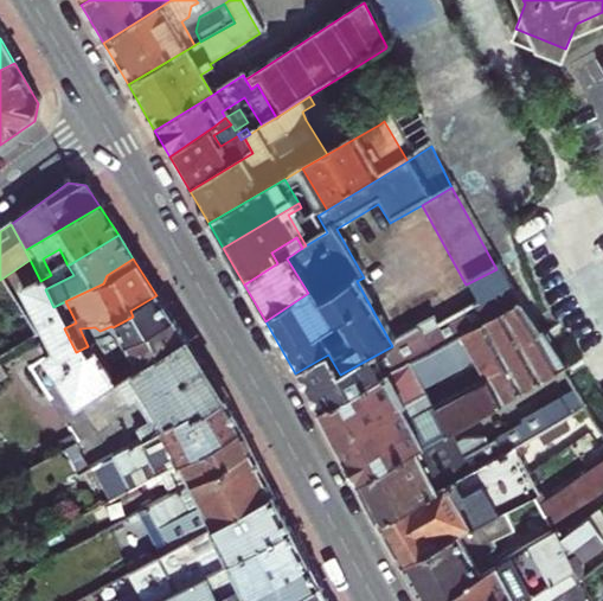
[(478,306),(508,289),(496,269),(466,285),(478,306)]
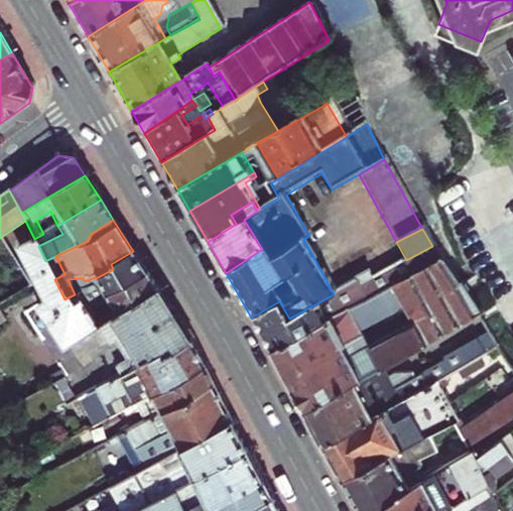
[(61,349),(96,329),(87,313),(75,294),(65,299),(54,279),(45,261),(38,246),(34,239),(17,247),(43,304),(38,306),(46,321),(45,321),(61,349)]
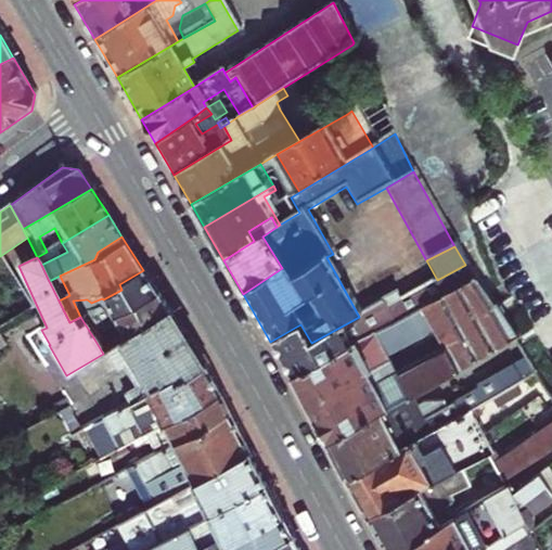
[(385,308),(382,304),(359,317),(311,343),(300,324),(270,342),(291,380),(402,321),(474,281),(465,265),(437,280),(398,301),(385,308)]
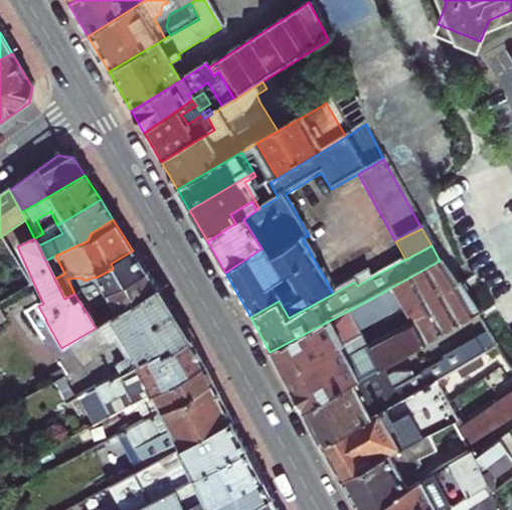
[(67,279),(74,294),(88,295),(90,290),(97,295),(99,299),(146,273),(133,250),(111,264),(113,269),(96,278),(95,277),(84,281),(80,278),(67,279)]
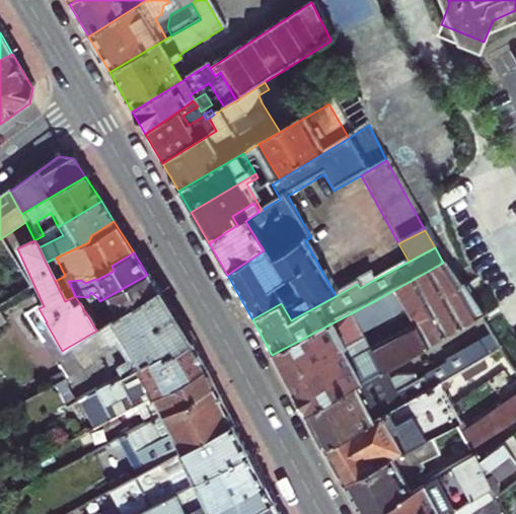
[(459,287),(443,263),(376,300),(272,355),(305,418),(382,376),(391,371),(478,319),(482,317),(461,286),(459,287)]
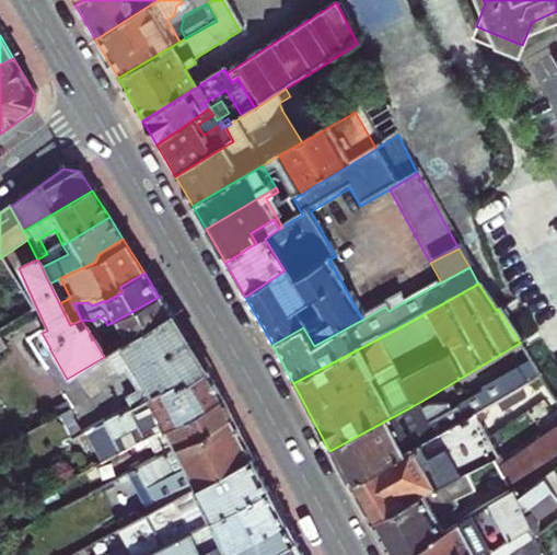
[(0,326),(33,318),(26,295),(0,301),(0,326)]
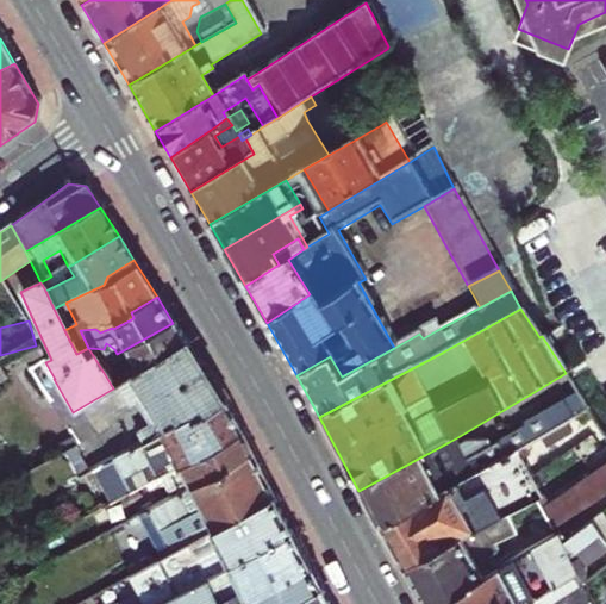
[(104,349),(88,348),(102,371),(113,362),(119,363),(127,380),(187,344),(173,323),(117,354),(114,349),(106,343),(104,349)]
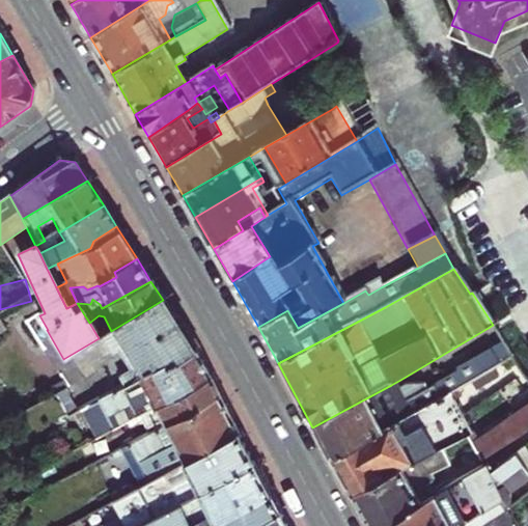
[(368,295),(381,287),(377,282),(364,288),(365,291),(368,295)]
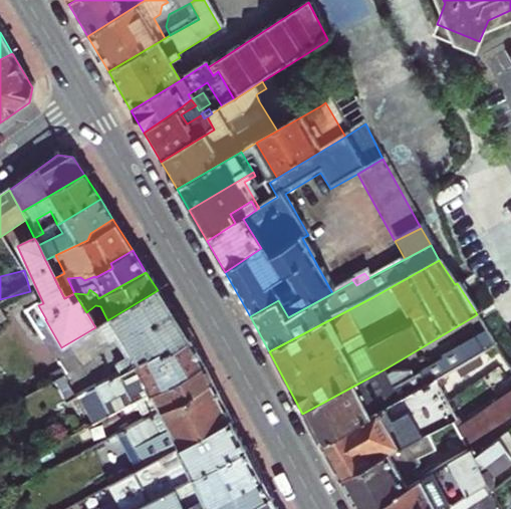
[(190,340),(158,290),(107,320),(101,323),(124,363),(114,369),(119,378),(135,370),(134,367),(161,352),(163,356),(190,340)]
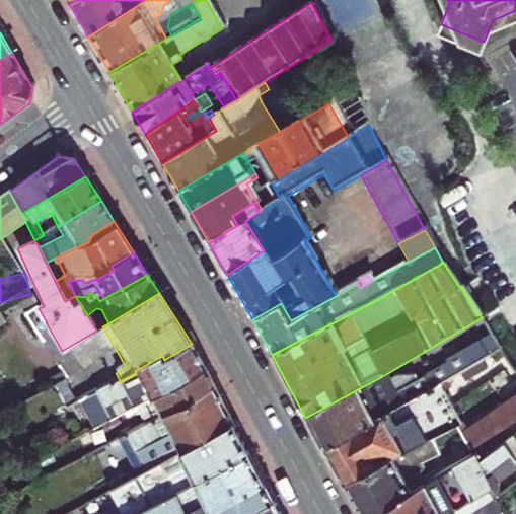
[(206,369),(192,344),(164,360),(162,356),(135,371),(136,374),(121,382),(108,388),(107,386),(91,395),(107,425),(121,417),(206,369)]
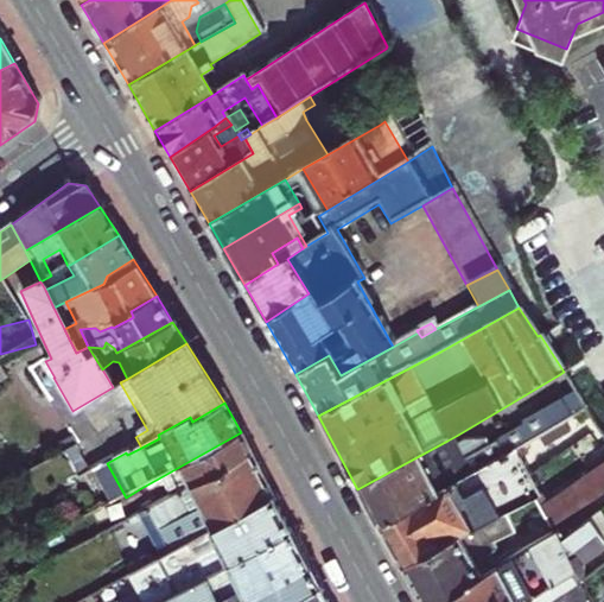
[(241,432),(141,488),(146,496),(161,488),(169,502),(254,457),(241,432)]
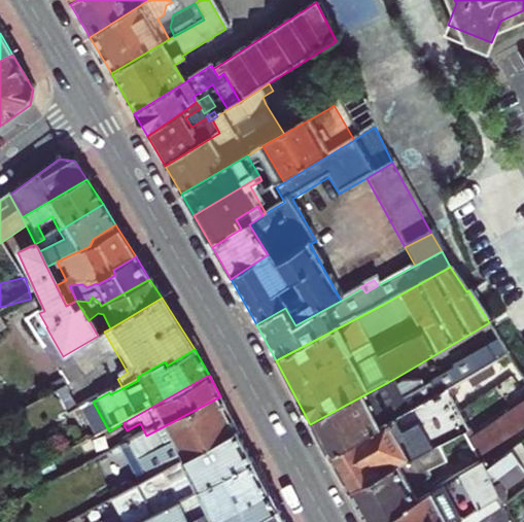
[(388,382),(310,424),(328,459),(435,401),(428,388),(421,392),(418,387),(400,387),(393,391),(388,382)]
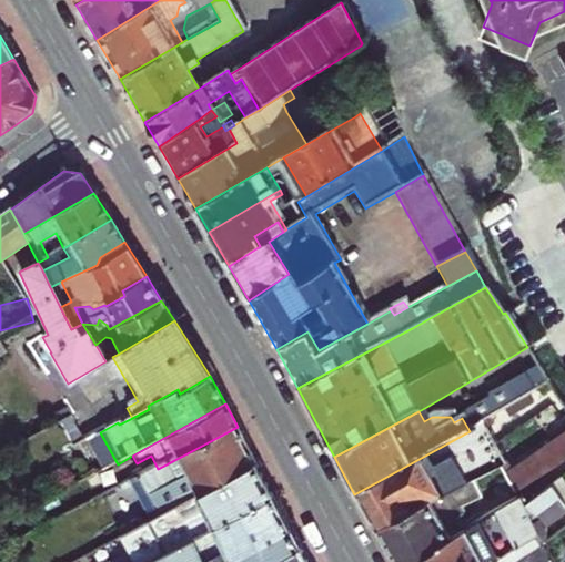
[(503,467),(482,425),(471,431),(470,431),(354,494),(373,530),(471,482),(482,478),(502,468),(503,467)]
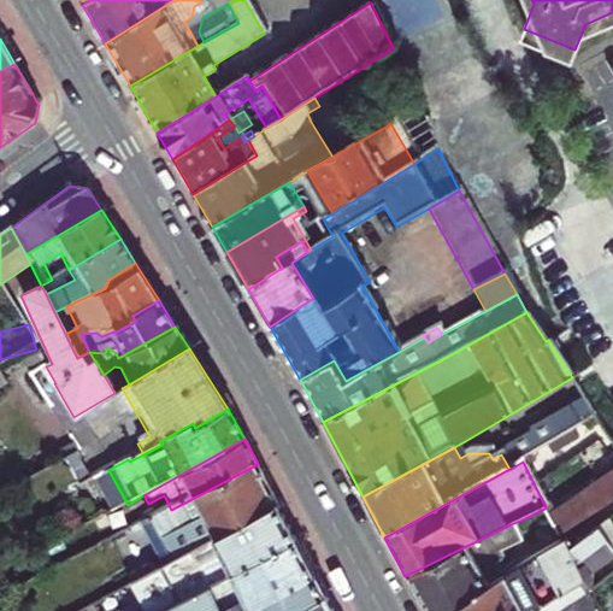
[(180,560),(278,506),(258,464),(171,510),(118,538),(125,551),(134,546),(139,557),(169,541),(180,560)]
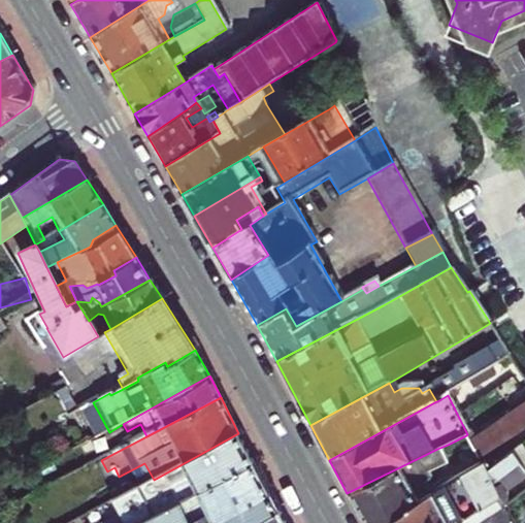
[(481,439),(489,453),(518,436),(524,430),(524,404),(482,436),(480,437),(481,439)]
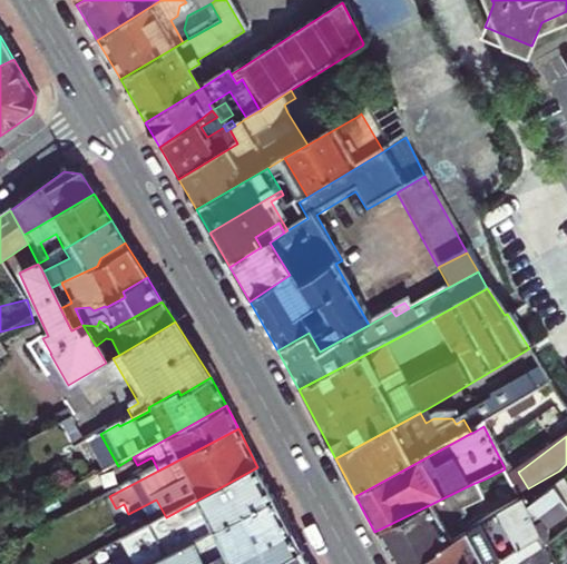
[(155,563),(172,555),(274,500),(257,467),(166,517),(126,540),(119,543),(126,557),(116,563),(155,563)]
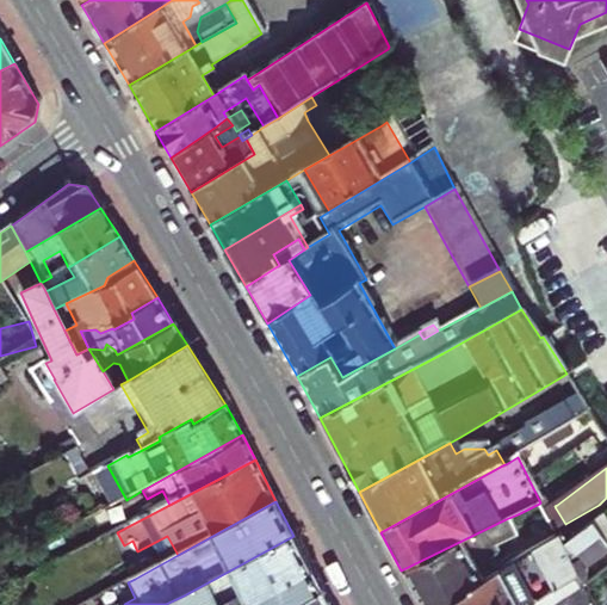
[(539,504),(518,514),(525,530),(545,519),(547,523),(542,528),(540,530),(543,535),(547,536),(567,525),(565,524),(556,508),(545,514),(539,504)]
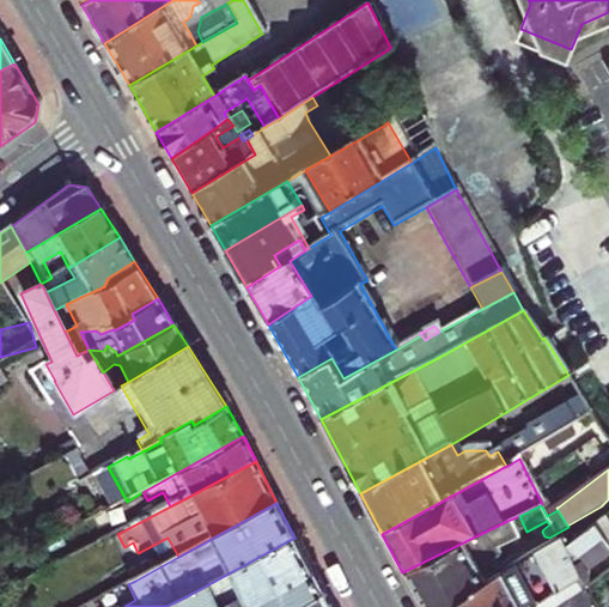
[(566,550),(578,575),(608,550),(608,528),(603,520),(566,550)]
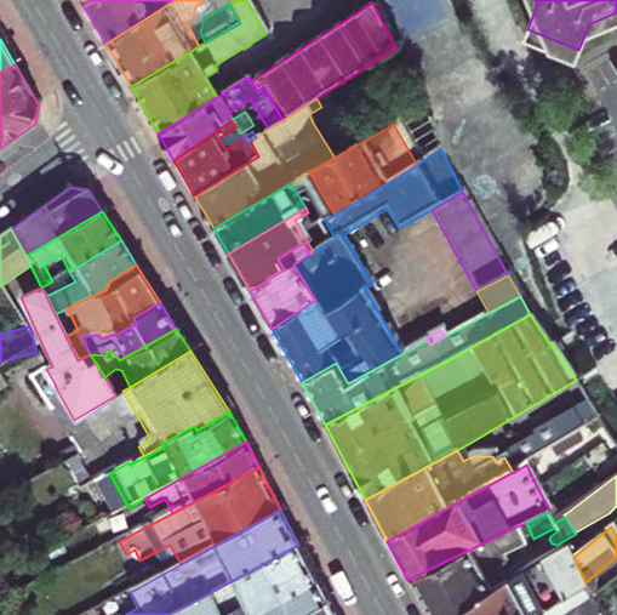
[(524,547),(514,528),(407,580),(426,614),(452,614),(506,584),(501,575),(495,573),(506,567),(501,558),(524,547)]
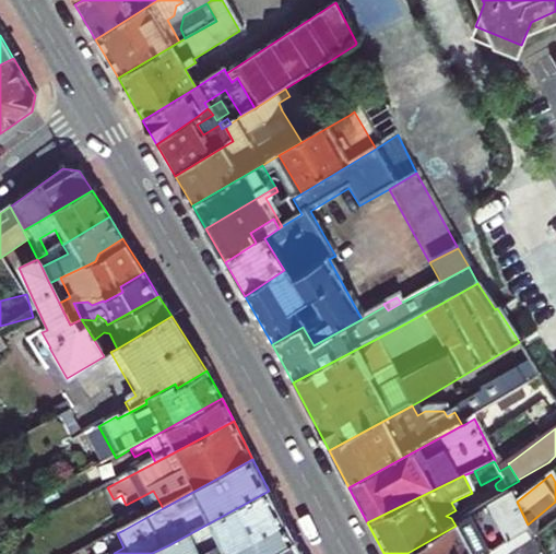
[(168,545),(152,553),(221,553),(285,521),(269,491),(168,545)]
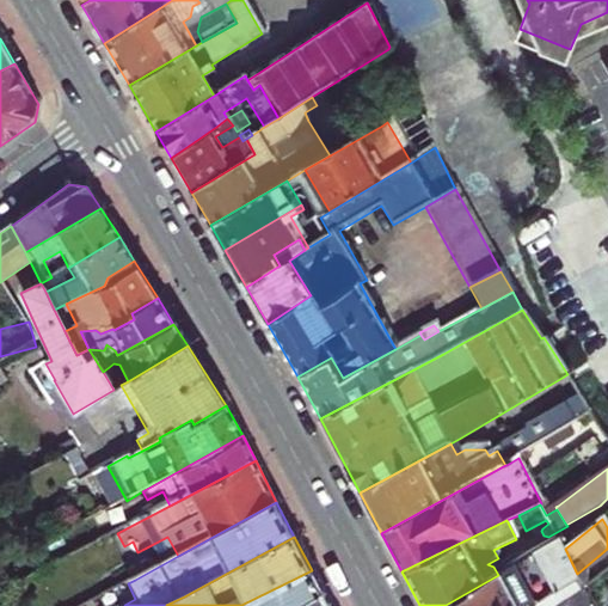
[(534,605),(544,600),(578,577),(577,574),(565,549),(560,539),(534,554),(499,574),(498,575),(446,605),(534,605)]
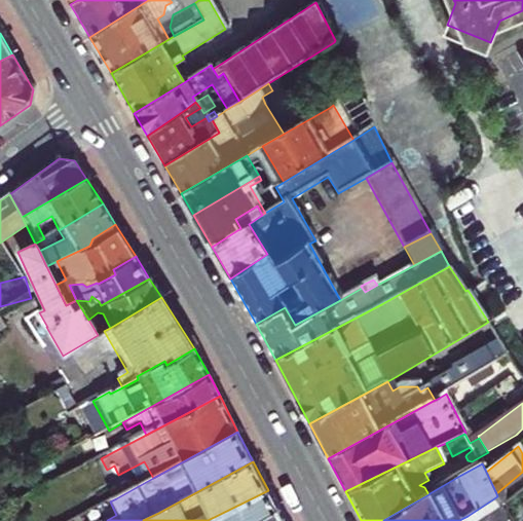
[(257,520),(277,511),(268,490),(208,520),(257,520)]
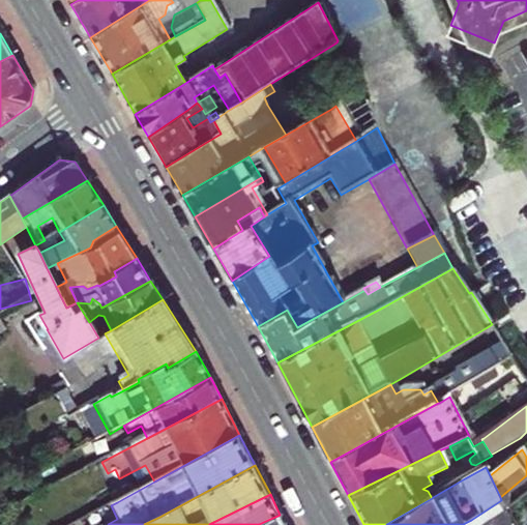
[(111,505),(117,502),(114,495),(107,498),(111,505)]
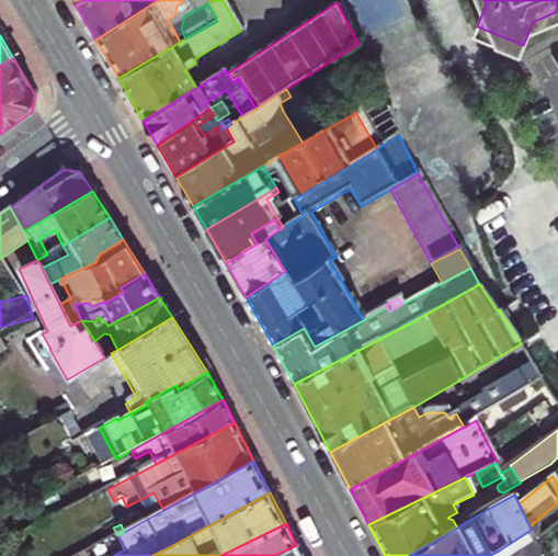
[(302,555),(296,545),(274,555),(302,555)]
